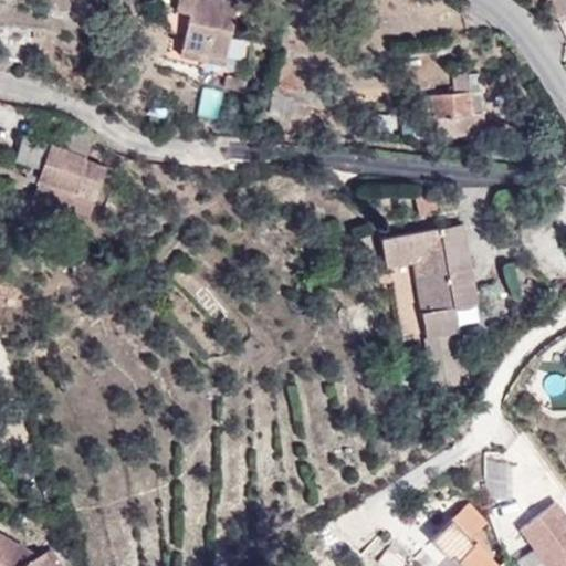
[(224,56),(237,0),(236,0),(177,0),(176,8),(189,10),(181,46),(207,52),(224,56)]
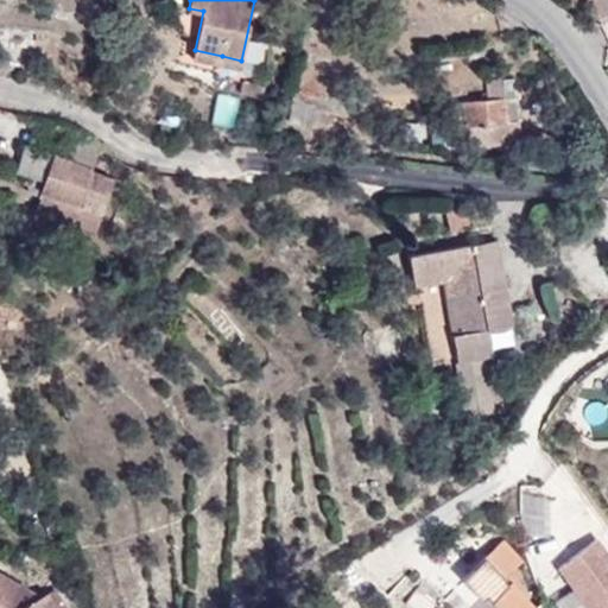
[(240,70),(241,61),(222,56),(221,65),(240,70)]
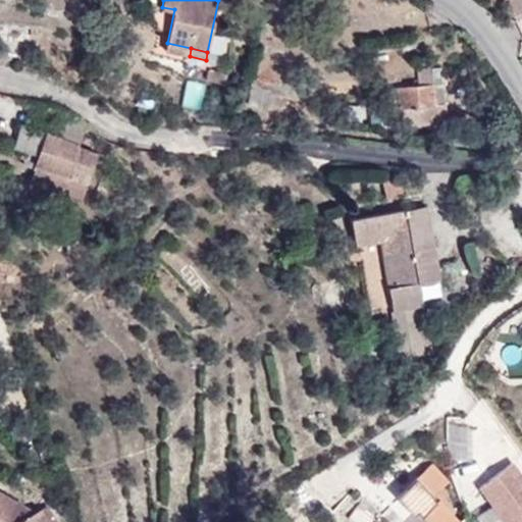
[(446,112),(440,68),(418,69),(419,80),(414,80),(414,86),(396,88),(397,107),(371,109),(372,115),(371,115),(371,125),(437,121),(436,113),(446,112)]
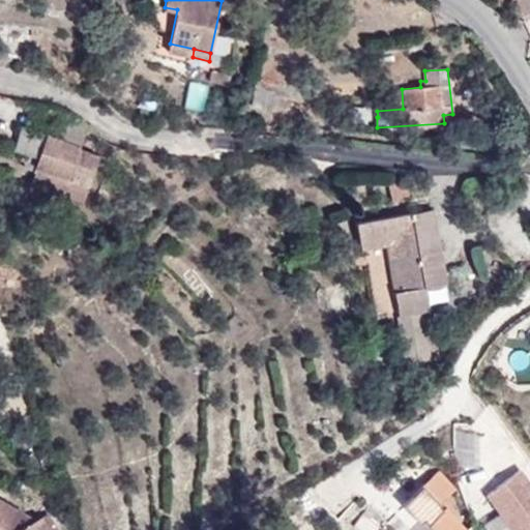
[(228,86),(231,77),(212,70),(209,81),(228,86)]
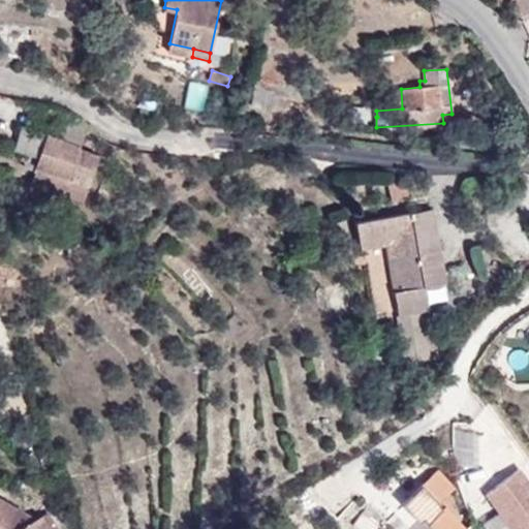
[(203,113),(208,84),(188,81),(183,110),(203,113)]
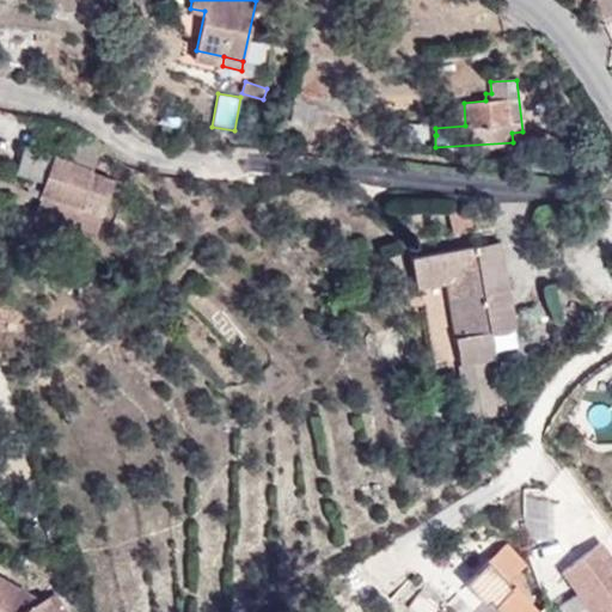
[(314,127),(318,108),(294,102),(291,121),(314,127)]
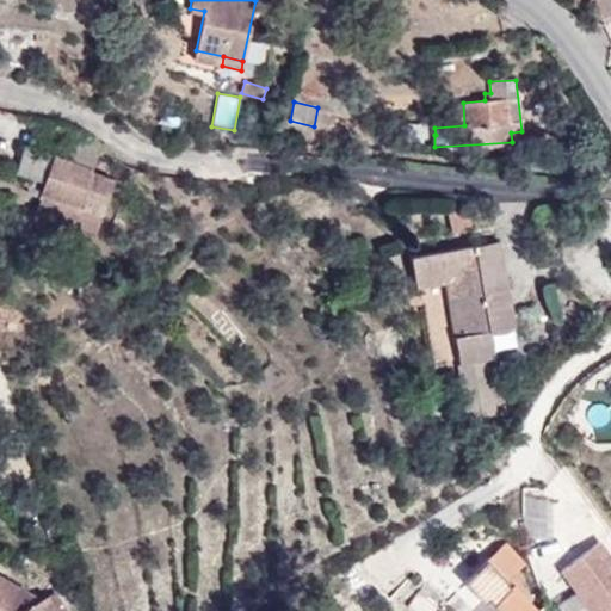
[(523,141),(522,131),(511,133),(512,142),(523,141)]
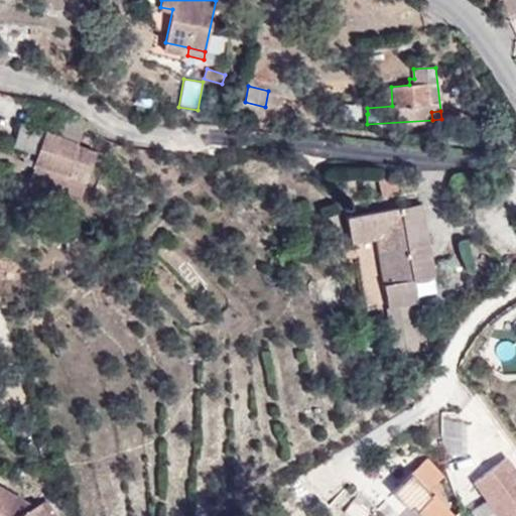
[(79,143),(86,124),(59,116),(53,134),(79,143)]
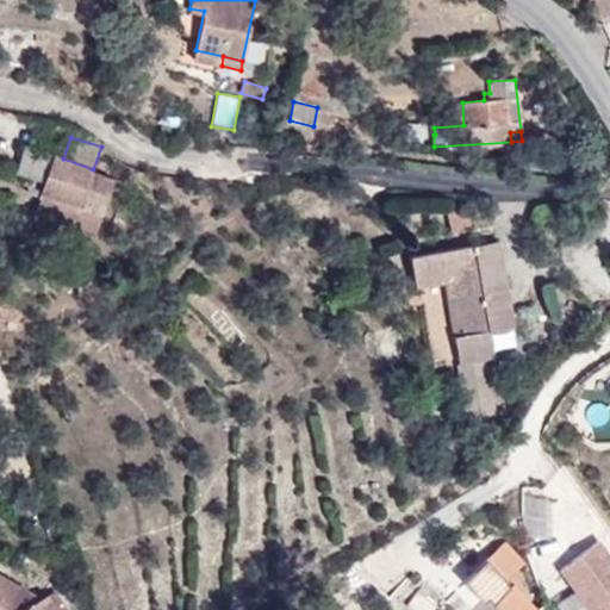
[(114,180),(92,172),(93,169),(63,159),(25,147),(18,172),(39,179),(37,190),(31,187),(29,193),(43,198),(37,211),(95,234),(114,180)]
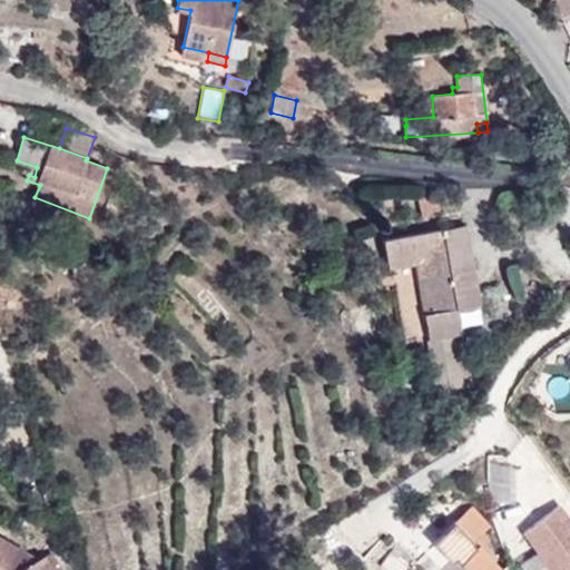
[(440,212),(435,195),(419,198),(422,216),(440,212)]
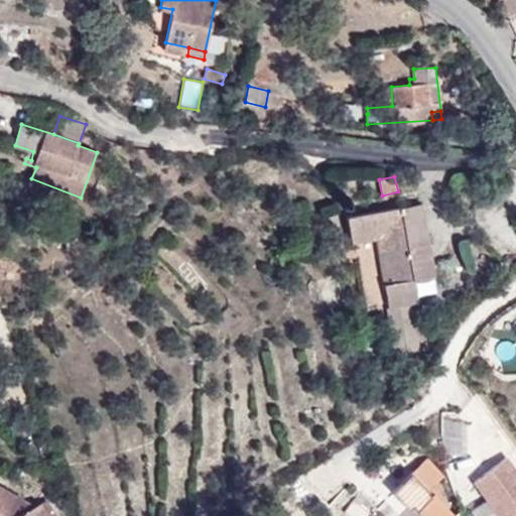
[(427,236),(421,204),(402,208),(407,239),(427,236)]
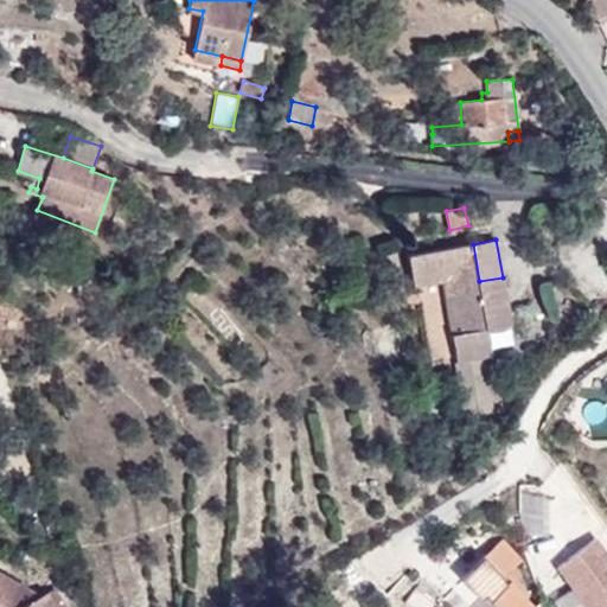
[(479,281),(473,244),(409,255),(414,285),(443,279),(453,278),(461,333),(453,334),(458,362),(481,358),(492,356),(487,330),(511,325),(503,278),(479,281)]
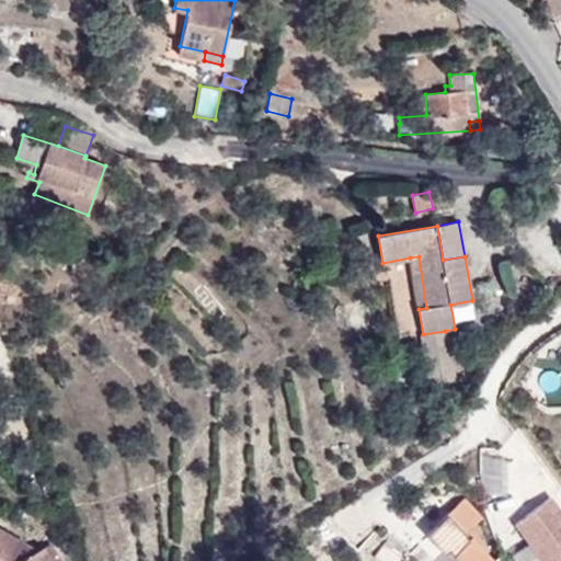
[(426,308),(419,256),(410,258),(419,309),(426,308)]
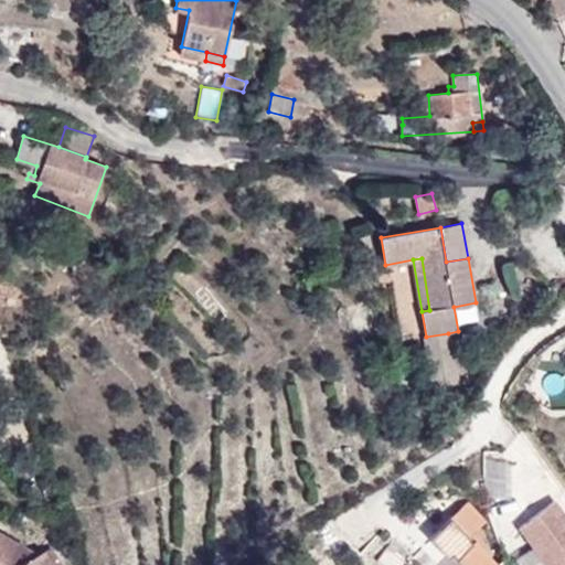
[(451,350),(448,333),(426,337),(428,353),(451,350)]
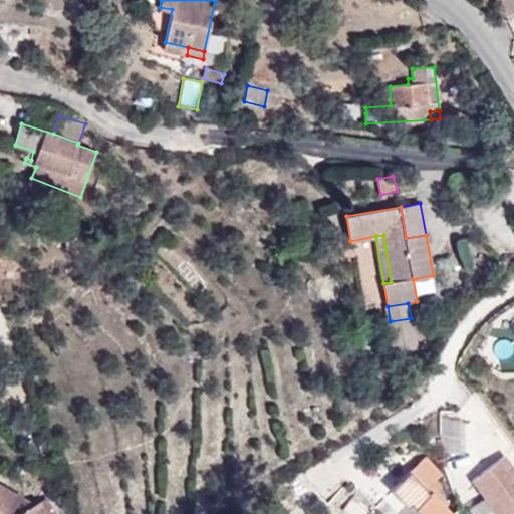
[(416,349),(411,318),(390,321),(396,353),(416,349)]
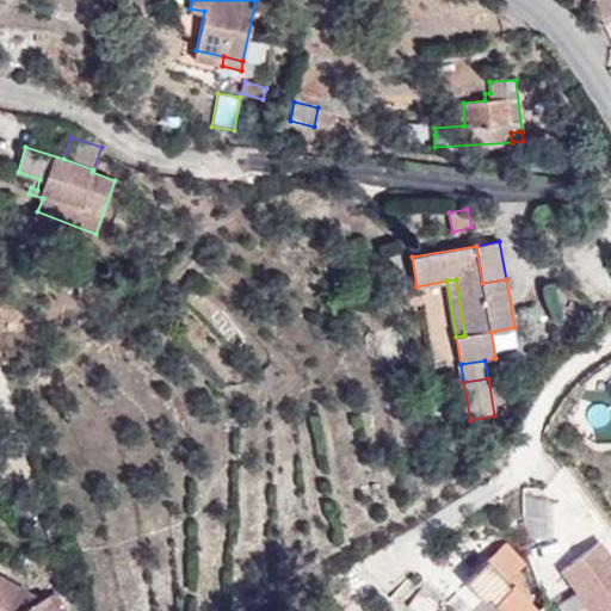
[(610,610),(610,554),(602,541),(562,569),(593,610),(610,610)]
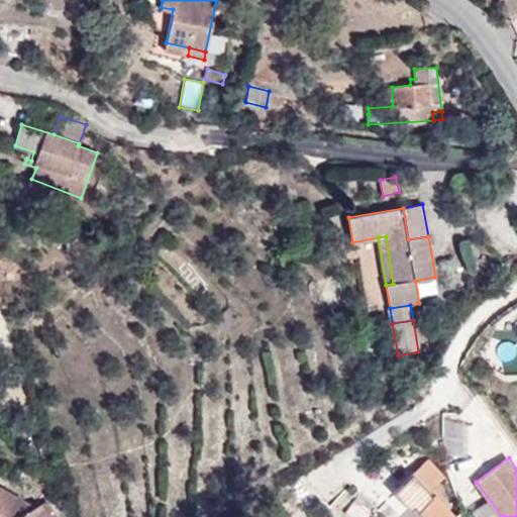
[(377,472),(384,463),(378,459),(372,468),(377,472)]
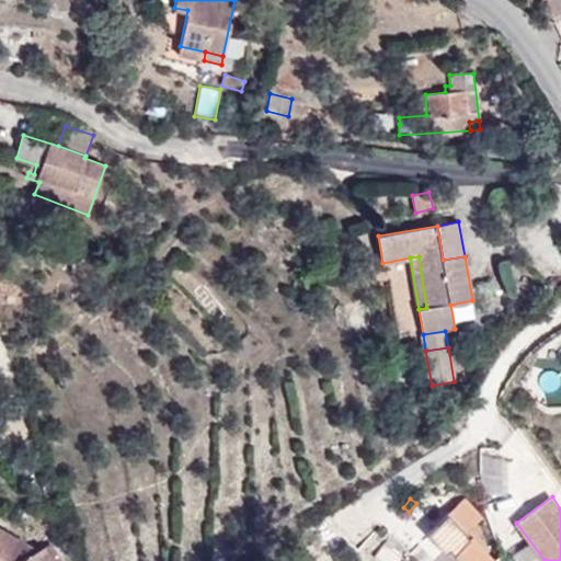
[(467,535),(449,517),(443,525),(459,541),(467,535)]
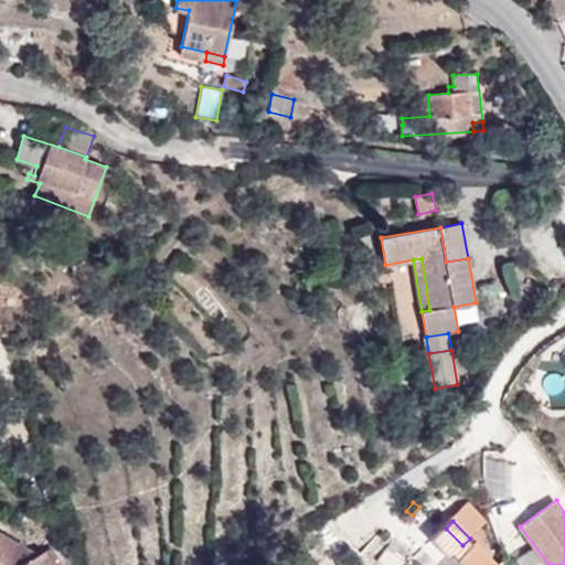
[(494,564),(470,539),(462,545),(446,529),(434,542),(449,558),(454,554),(464,564),(494,564)]
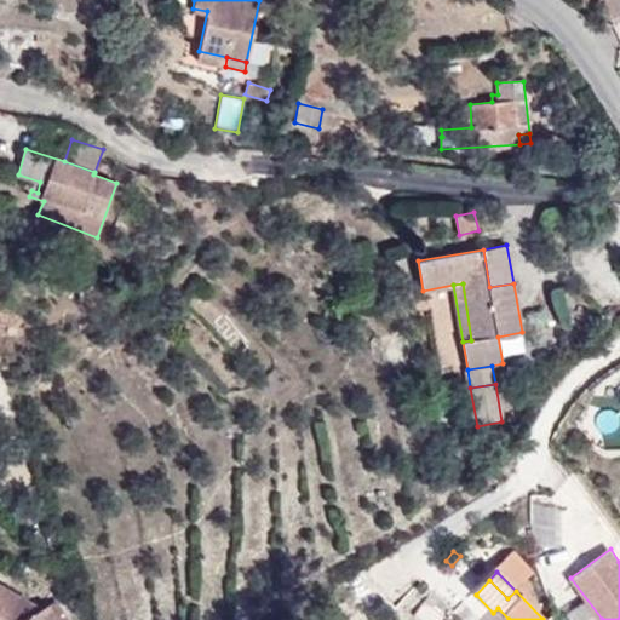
[(55,619),(47,606),(41,609),(0,585),(0,619),(55,619)]
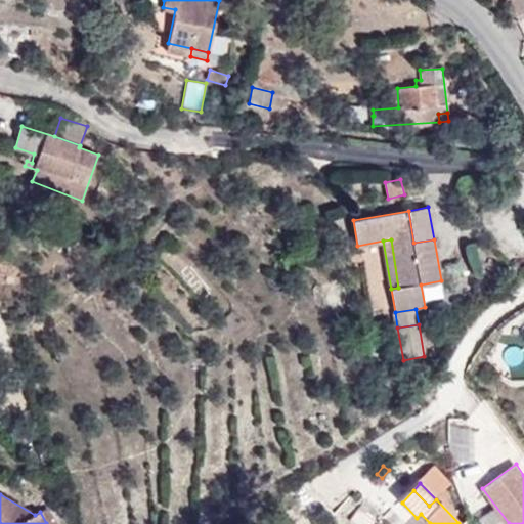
[(58,523),(48,508),(40,512),(46,523),(58,523)]
